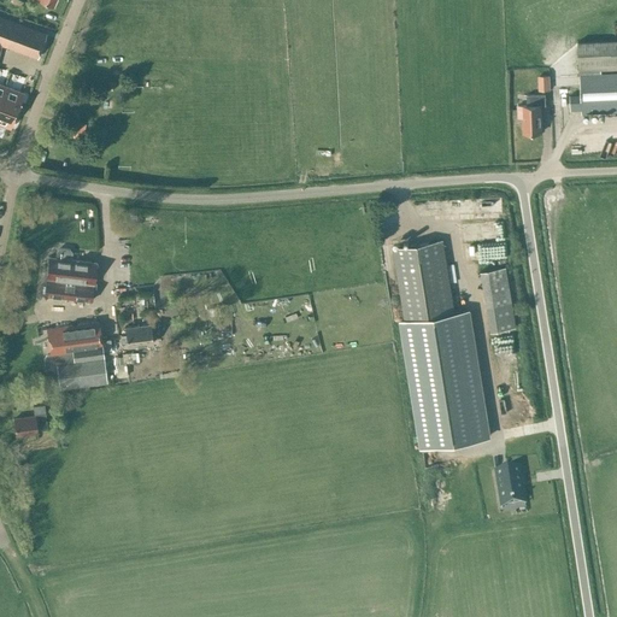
[(0,47),(1,43),(9,46),(37,57),(46,35),(41,33),(0,17),(0,47)]
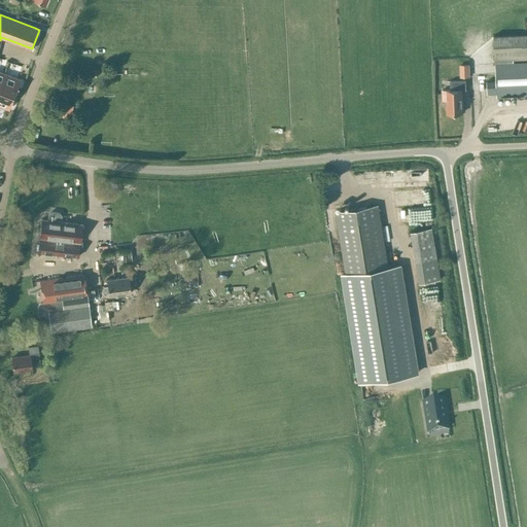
[(526,59),(526,34),(493,36),(495,81),(486,81),(487,92),(496,92),(496,97),(526,95),(526,63),(514,64),(514,60),(526,59)]
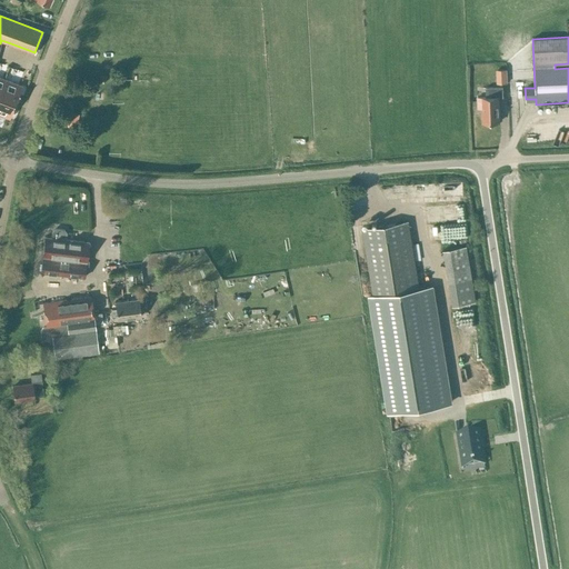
[(508,83),(507,69),(496,70),(497,85),(508,83)]
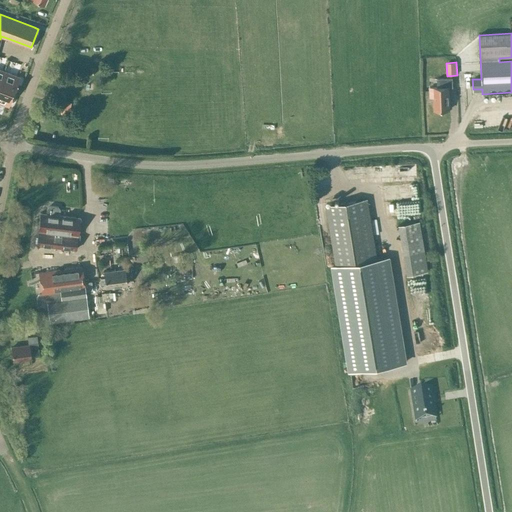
[(0,69),(0,103),(8,107),(14,92),(19,77),(0,69)]
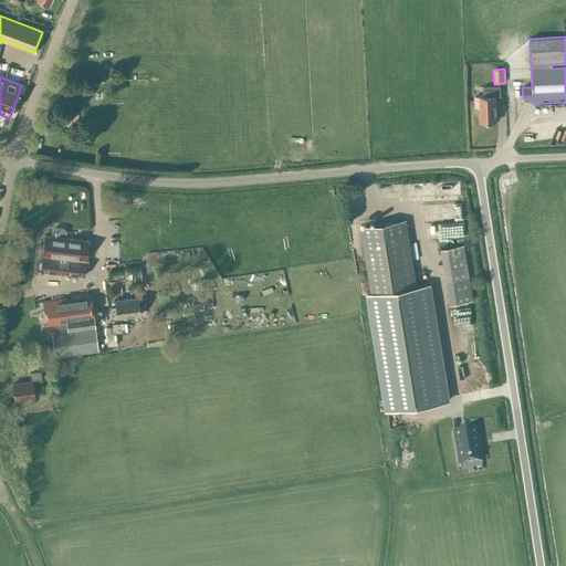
[(480,122),(498,121),(496,97),(500,97),(500,86),(483,87),(483,97),(474,97),(474,107),(479,107),(480,122)]
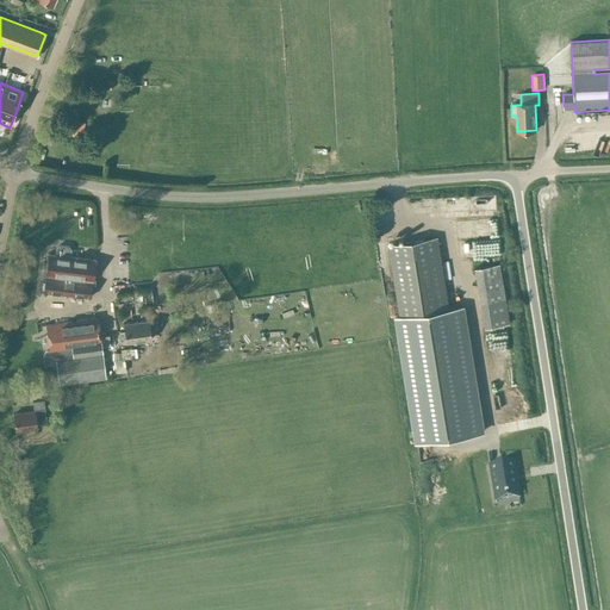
[(78,139),(87,124),(75,117),(66,132),(78,139)]
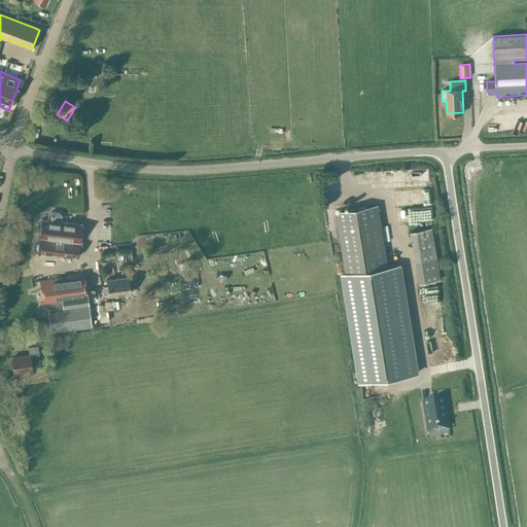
[(378,205),(336,212),(345,274),(343,275),(348,308),(360,383),(417,374),(401,281),(399,266),(388,268),(378,205)]
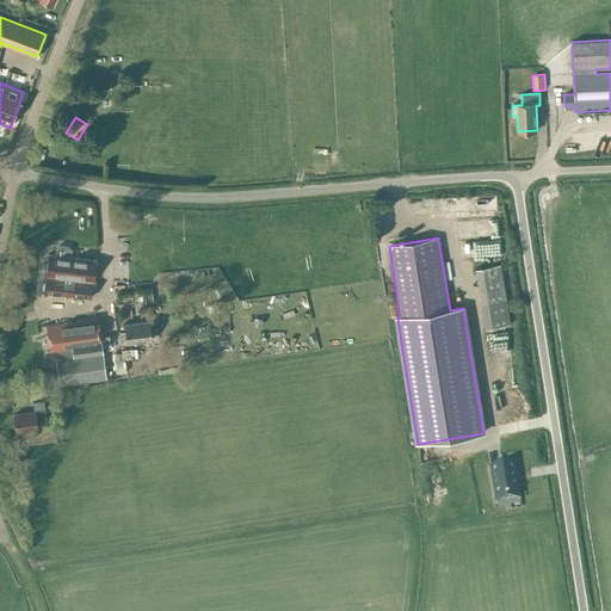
[(45,275),(43,292),(90,298),(92,281),(93,281),(96,260),(71,257),(71,251),(68,247),(59,246),(56,248),(55,255),(48,254),(45,275)]
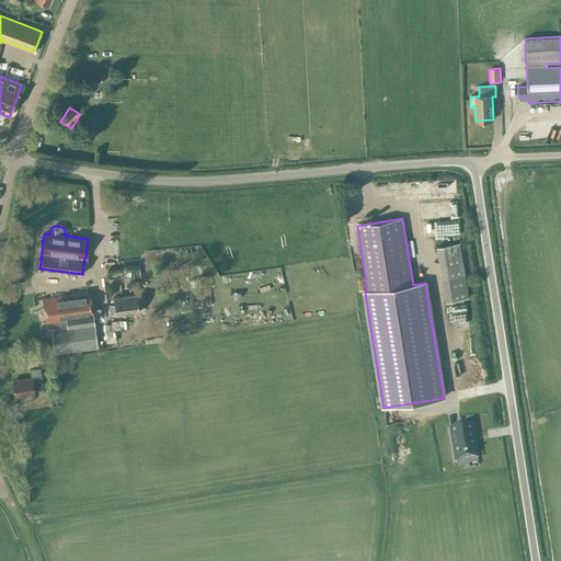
[(412,260),(419,260),(416,239),(410,240),(412,260)]
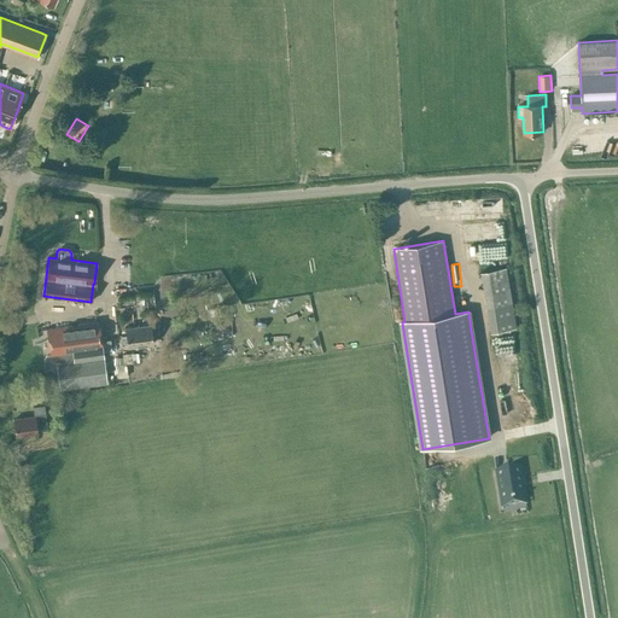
[(516,327),(512,304),(506,267),(482,272),(491,332),(516,327)]
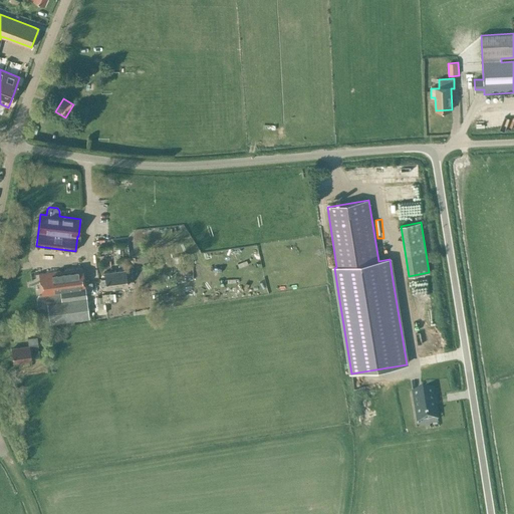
[(114,245),(115,255),(123,254),(122,244),(114,245)]
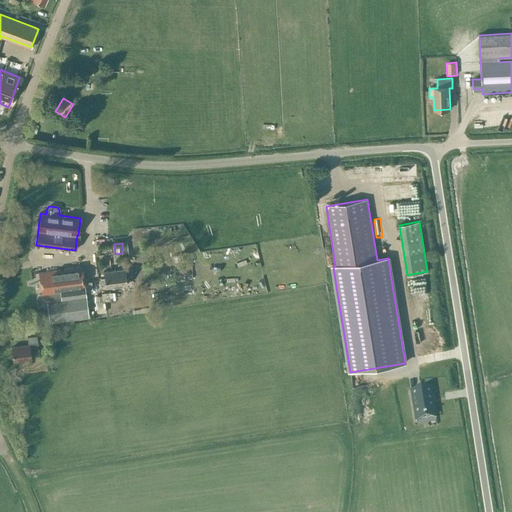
[(172,263),(182,261),(181,252),(170,254),(172,263)]
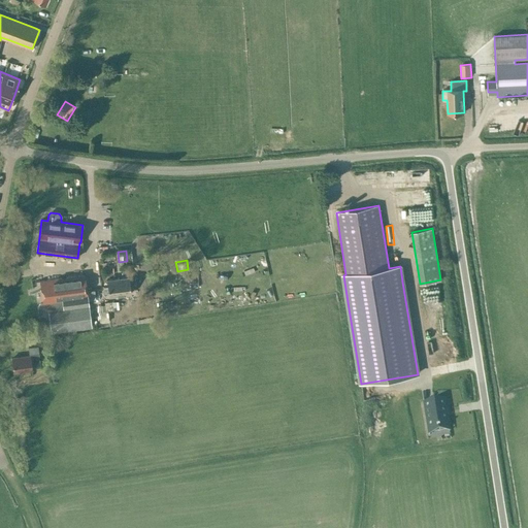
[(39,304),(38,306),(39,312),(40,314),(42,314),(42,315),(44,317),(48,316),(51,333),(92,327),(88,300),(96,299),(94,290),(87,291),(85,275),(39,282),(42,304),(39,304)]
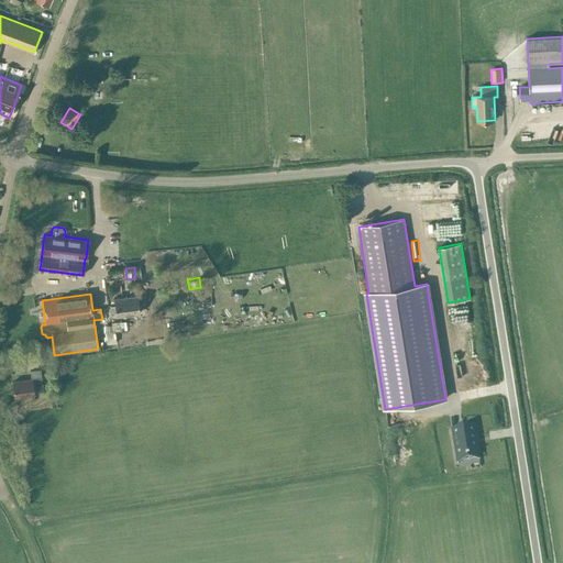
[(116,316),(140,312),(138,295),(113,298),(116,316)]
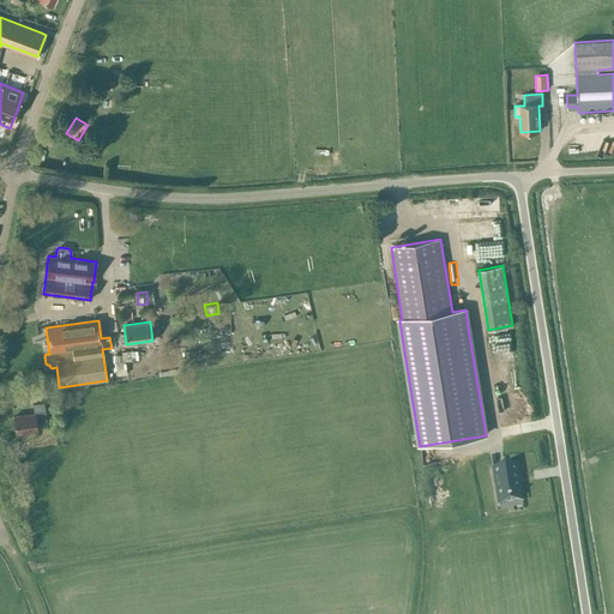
[(32,404),(34,413),(34,414),(13,417),(16,433),(17,432),(19,435),(26,435),(28,431),(36,429),(36,423),(46,421),(43,403),(32,404)]
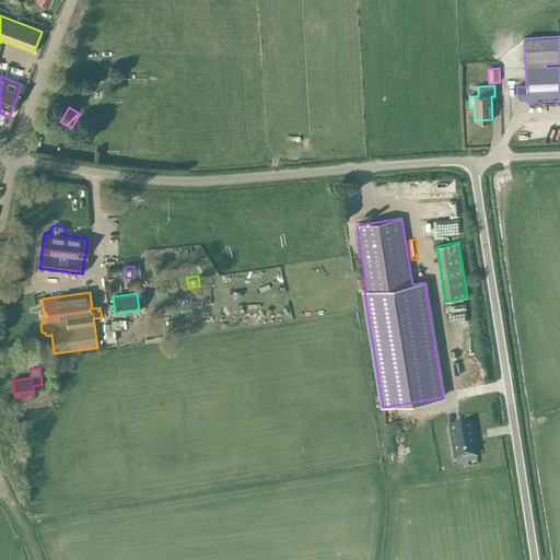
[(471,424),(450,428),(452,442),(455,457),(464,456),(464,457),(467,457),(467,456),(476,454),(475,441),(471,424)]
